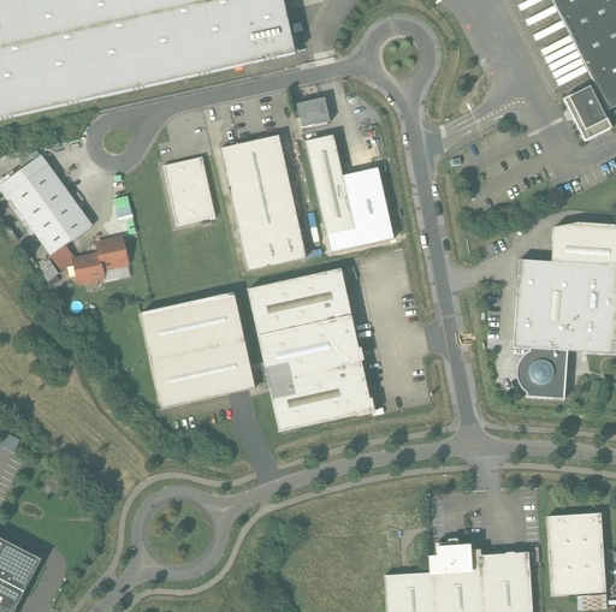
[(0,0),(0,117),(296,52),(284,0),(0,0)]
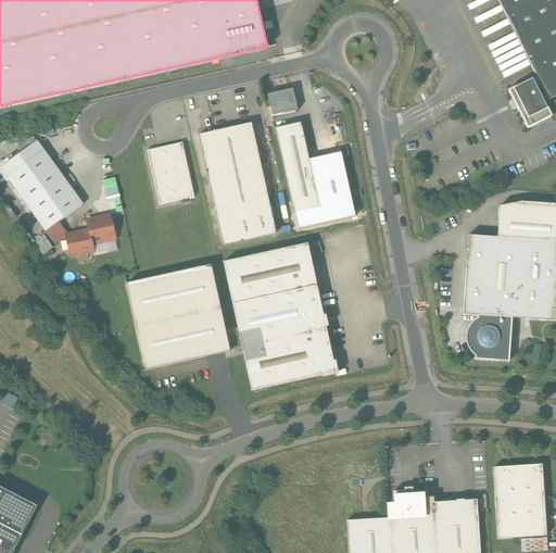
[(498,0),(536,74),(541,84),(545,92),(548,98),(555,93),(555,0),(498,0)]
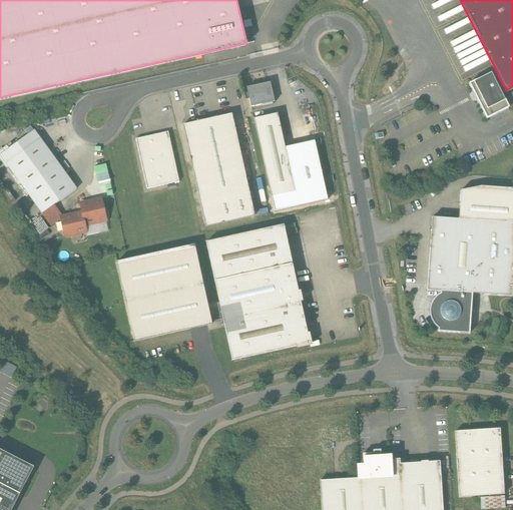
[(499,77),(495,68),(469,81),(487,117),(509,105),(502,92),(506,90),(503,85),(500,87),(496,79),(499,77)]
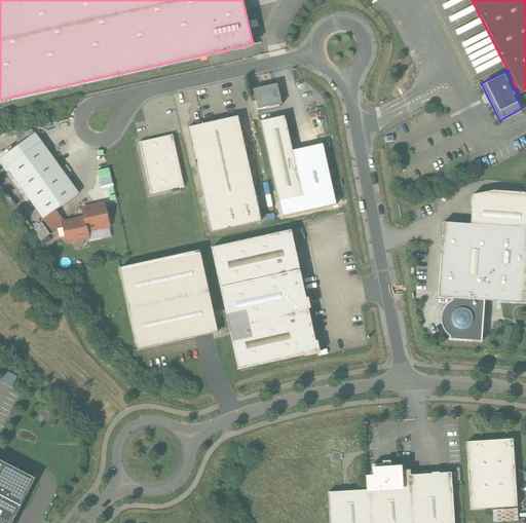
[(277,82),(253,87),(257,108),(282,103),(277,82)]
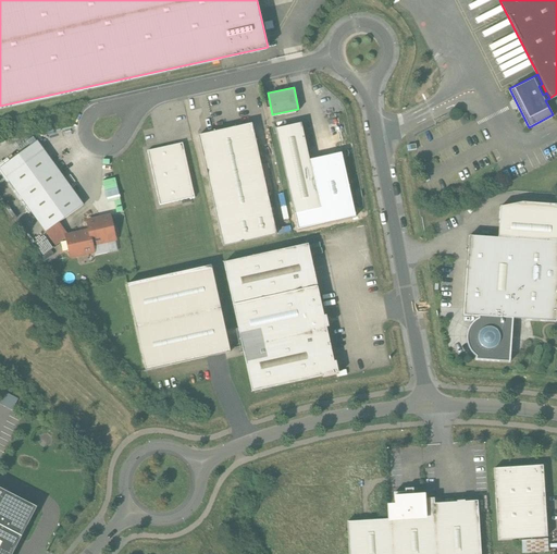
[(333,137),(343,136),(339,117),(331,118),(333,137)]
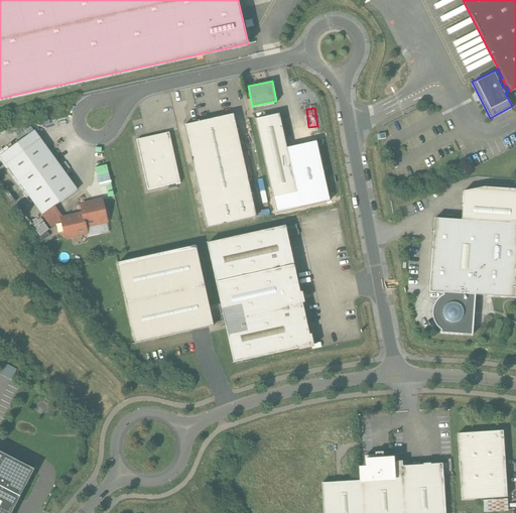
[(279,112),(256,117),(273,196),(296,190),(279,112)]
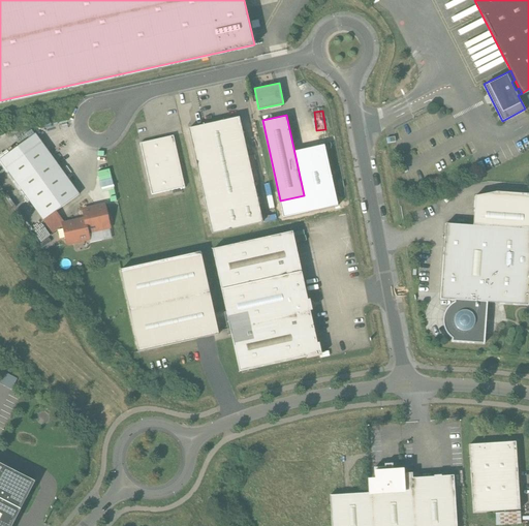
[(239,116),(189,127),(212,231),(261,220),(239,116)]
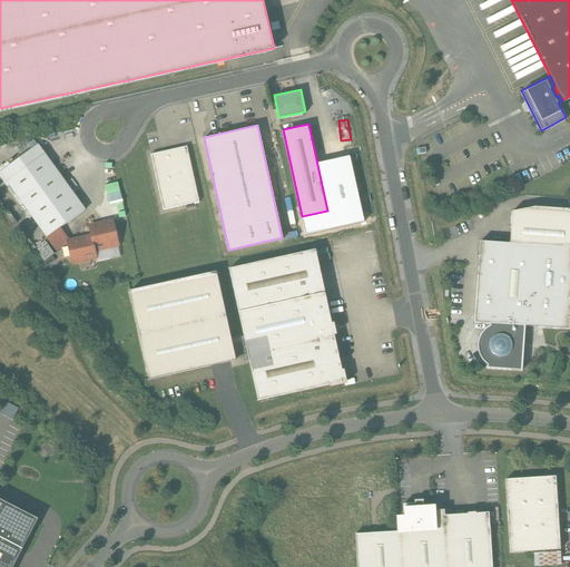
[(38,143),(0,169),(0,170),(56,248),(68,240),(59,226),(85,207),(38,143)]
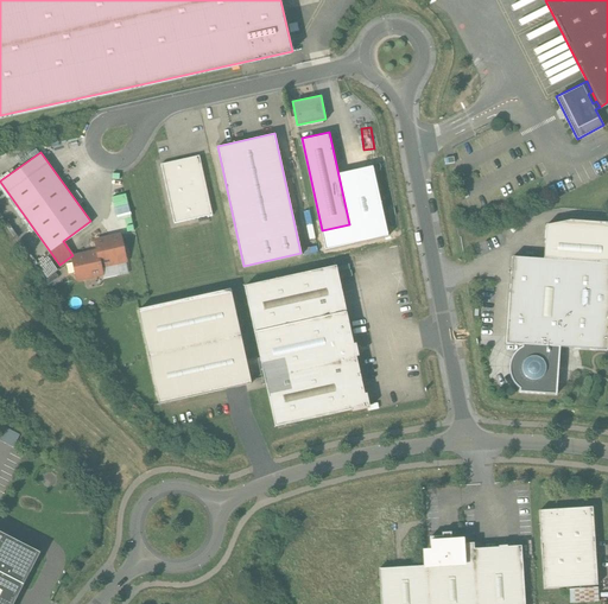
[(198,154),(160,163),(175,221),(213,213),(198,154)]
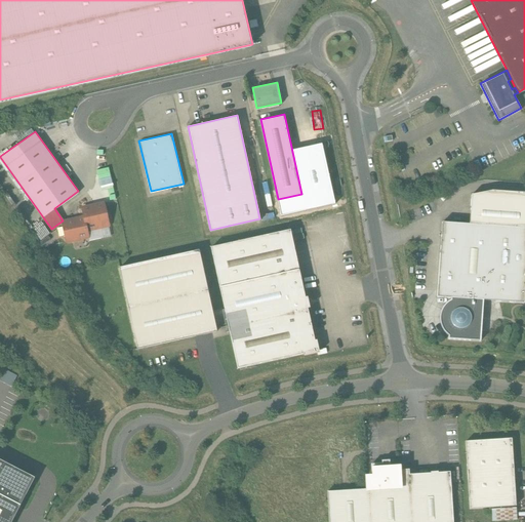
[(317,198),(334,196),(332,184),(315,187),(317,198)]
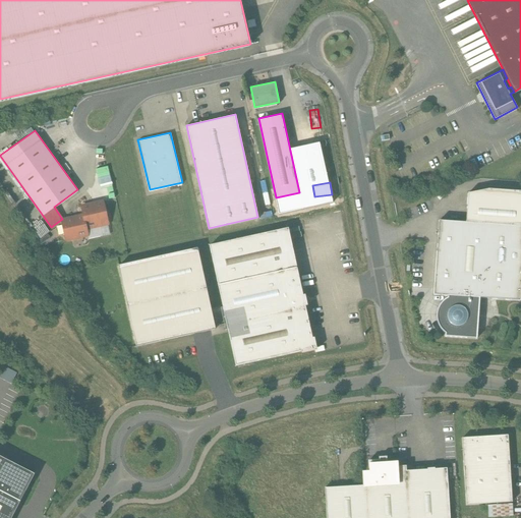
[(466,221),(439,219),(433,292),(448,293),(479,295),(520,298),(520,189),(489,187),(467,191),(466,221)]
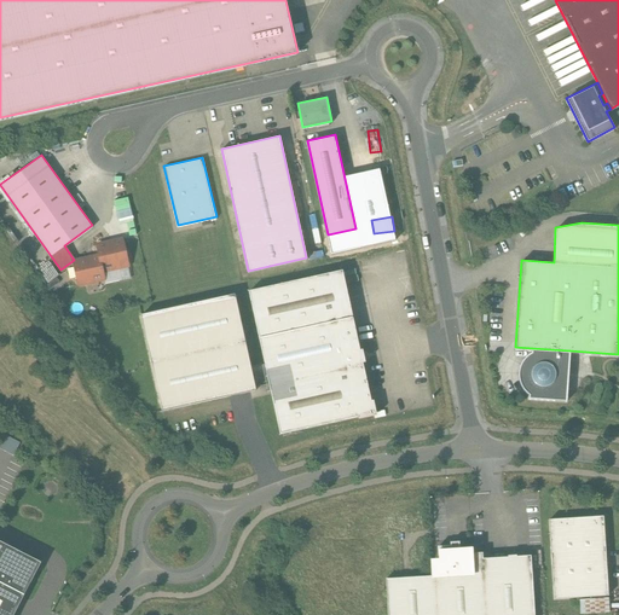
[(127,262),(121,238),(97,243),(99,254),(102,268),(127,262)]
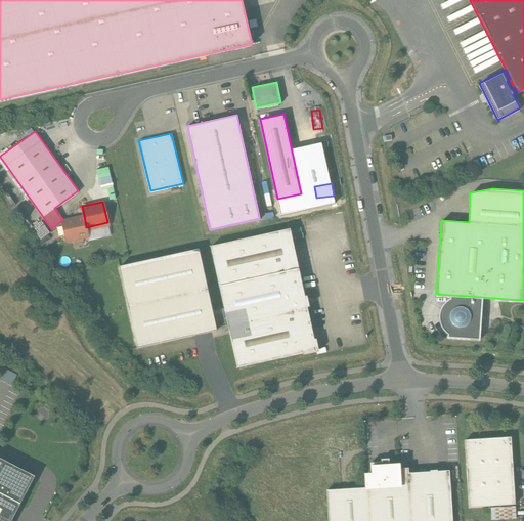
[(86,227),(84,215),(62,220),(67,237),(88,233),(86,227)]
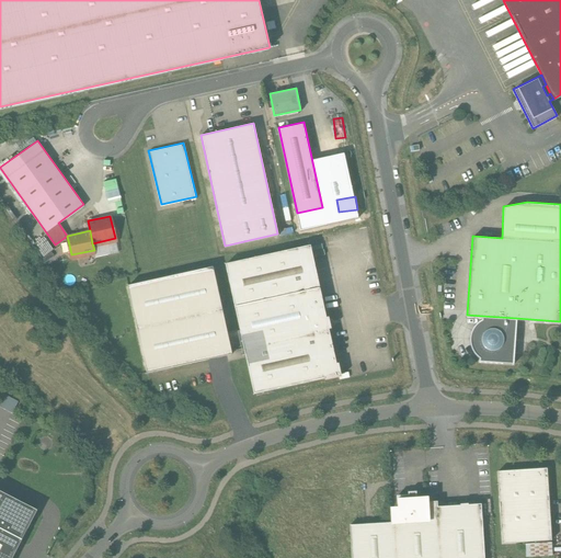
[(46,253),(55,246),(48,238),(39,246),(46,253)]
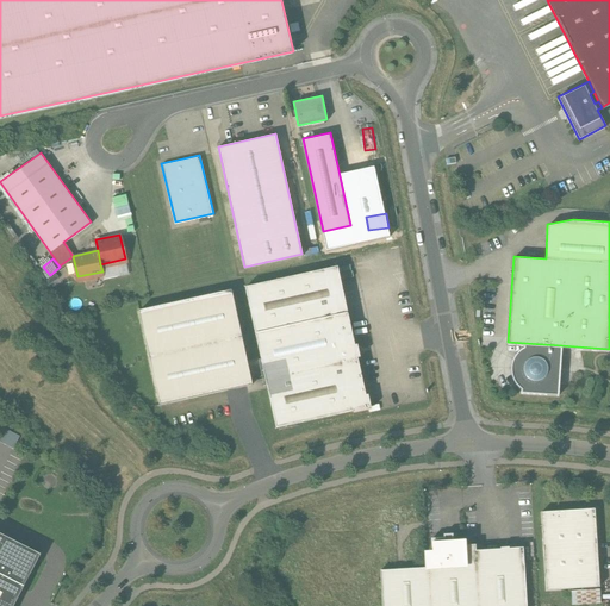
[(335,266),(244,286),(275,425),(368,405),(358,356),(360,355),(356,343),(352,344),(335,266)]
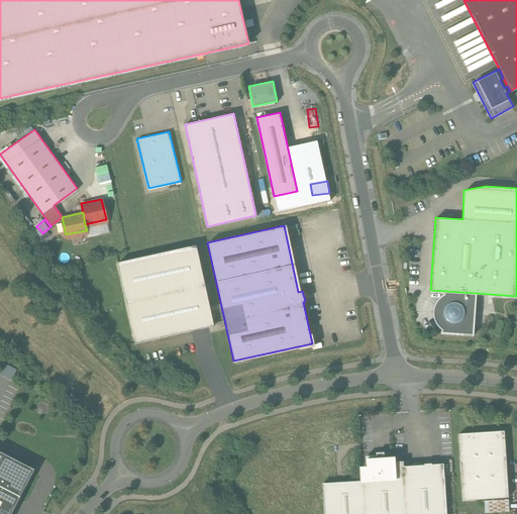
[(196,244),(117,263),(135,341),(213,324),(196,244)]
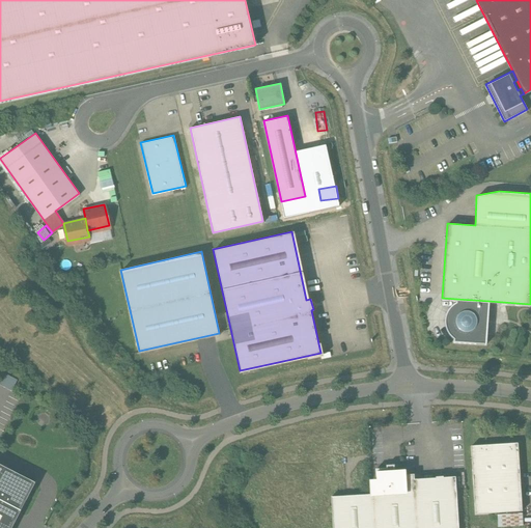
[(485,343),(488,301),(456,299),(456,302),(453,304),(450,306),(448,309),(447,312),(446,315),(445,320),(445,323),(446,327),(447,330),(449,333),(451,335),(453,337),(453,341),(485,343)]
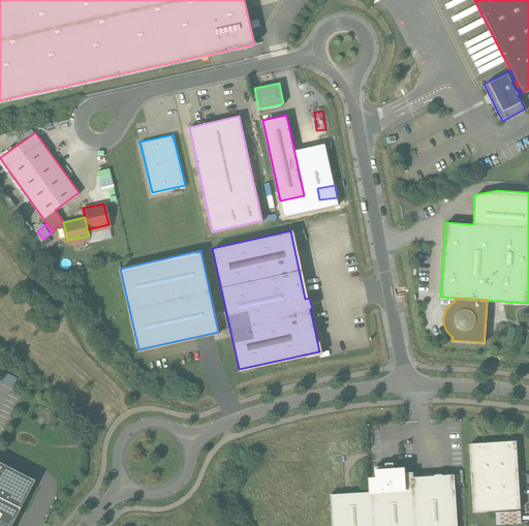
[(0,375),(0,381),(11,388),(17,378),(2,371),(0,375)]
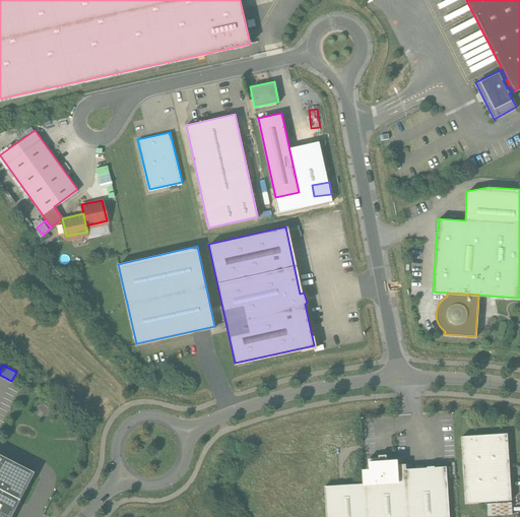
[(507,433),(461,435),(465,502),(511,499),(507,433)]
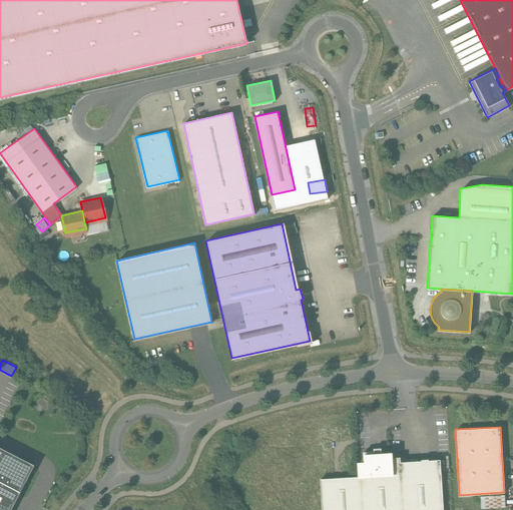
[(0,509),(10,509),(34,465),(0,447),(0,509)]
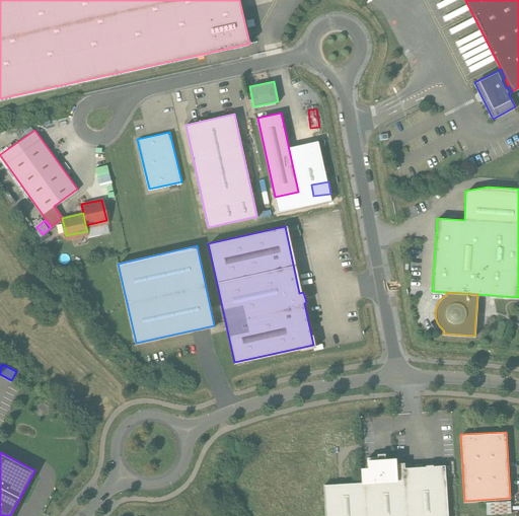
[(364,482),(323,485),(324,515),(448,515),(445,464),(396,467),(395,457),(378,458),(378,456),(367,457),(368,474),(363,474),(364,482)]
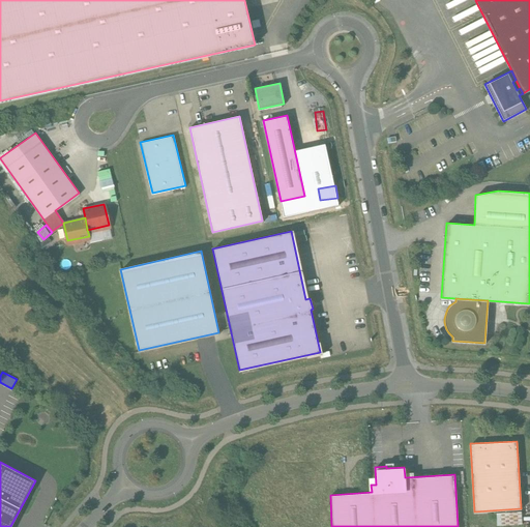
[(521,510),(496,511),(497,525),(522,523),(521,510)]
